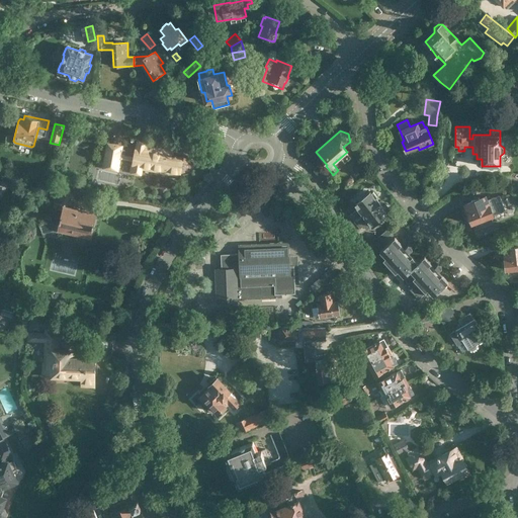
[(71,134),(64,132),(61,145),(67,146),(71,134)]
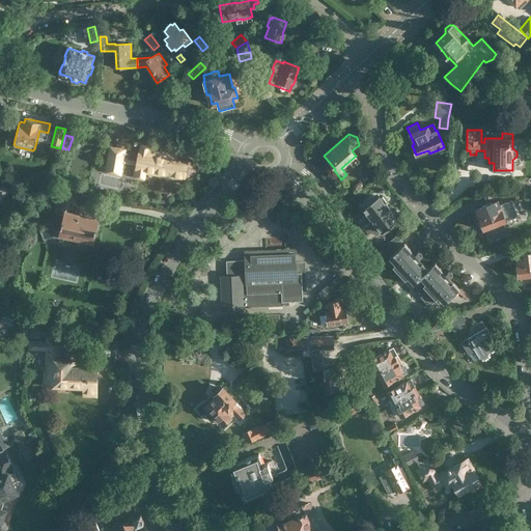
[(139,159),(129,158),(131,146),(113,144),(109,171),(126,174),(128,162),(138,163),(136,176),(144,178),(145,171),(176,176),(177,175),(185,176),(187,161),(179,160),(180,159),(148,152),(150,146),(141,144),(139,159)]
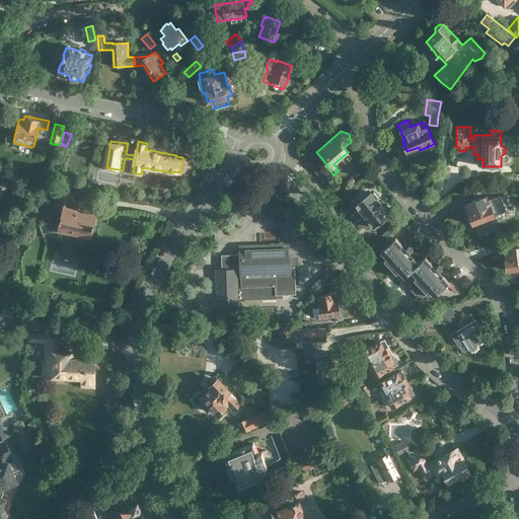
[(91,237),(97,214),(67,207),(73,184),(60,181),(54,208),(63,210),(58,229),(91,237)]
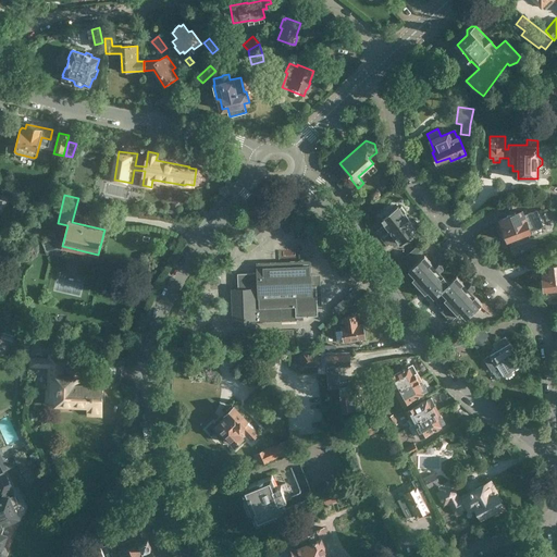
[(378,242),(381,238),(408,218),(405,213),(405,214),(404,213),(406,212),(401,206),(399,208),(398,207),(390,213),(386,210),(380,215),(383,219),(382,220),(385,224),(375,232),(376,233),(373,235),(376,242),(378,240),(378,242)]
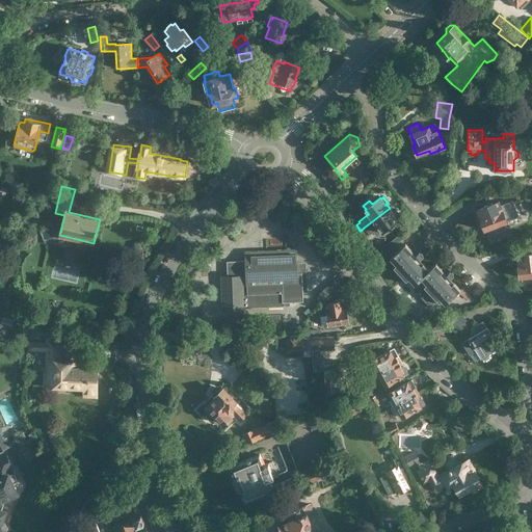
[(500,205),(499,201),(493,204),(493,203),(483,206),(484,207),(477,210),(481,219),(479,222),(481,228),(485,229),(488,228),(490,233),(504,228),(502,222),(506,220),(519,215),(512,200),(500,205)]
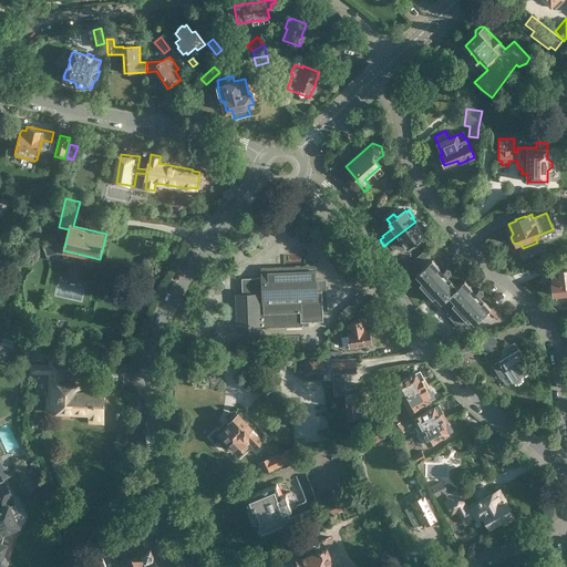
[(415,222),(388,243),(394,250),(398,247),(401,251),(424,234),(423,234),(428,230),(422,224),(418,226),(419,225),(415,222)]
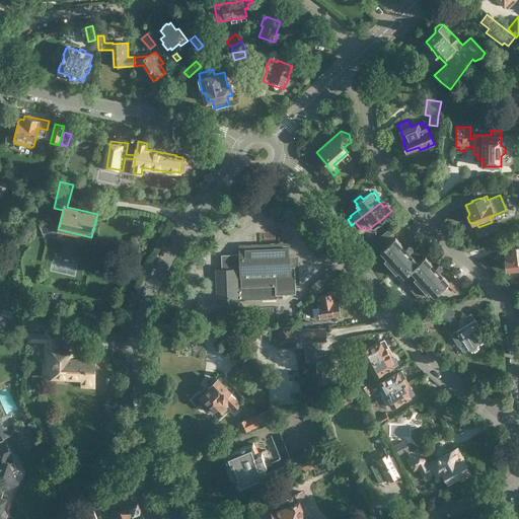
[(372,249),(375,246),(408,221),(404,217),(369,245),(372,249)]
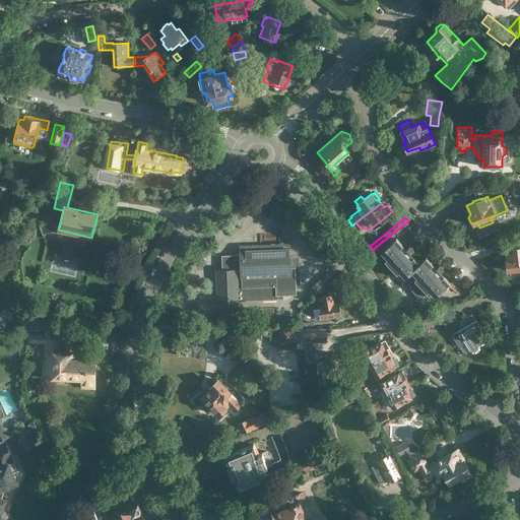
[(404,251),(401,248),(403,246),(397,239),(382,253),(387,258),(385,261),(397,274),(399,272),(409,283),(406,285),(420,301),(425,297),(423,294),(426,291),(427,293),(429,290),(435,298),(448,285),(458,294),(461,289),(452,281),(450,283),(444,276),(442,278),(439,275),(444,272),(444,271),(445,270),(442,266),(441,266),(440,265),(439,266),(434,270),(431,267),(433,264),(427,257),(419,264),(414,258),(412,260),(409,257),(413,253),(413,251),(414,251),(413,250),(411,247),(410,246),(409,247),(408,247),(404,251)]
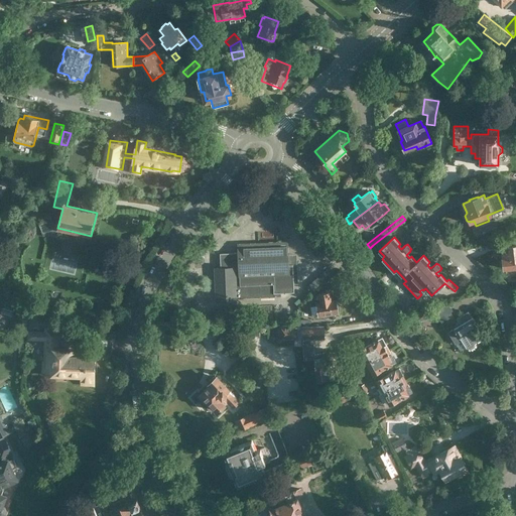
[(280,292),(293,292),(293,282),(298,282),(297,253),(288,253),(287,240),(238,242),(238,252),(220,253),(220,267),(215,267),(216,297),(234,296),(235,298),(281,296),(280,292)]
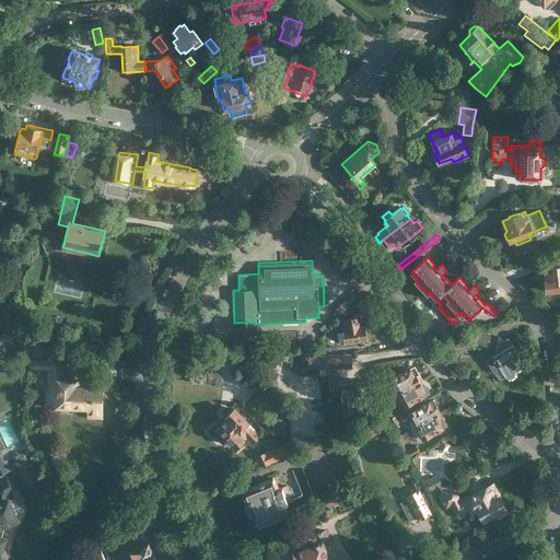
[(559,266),(552,267),(552,268),(545,269),(546,281),(545,281),(543,283),(543,288),(545,290),(547,290),(547,291),(559,290),(559,266)]
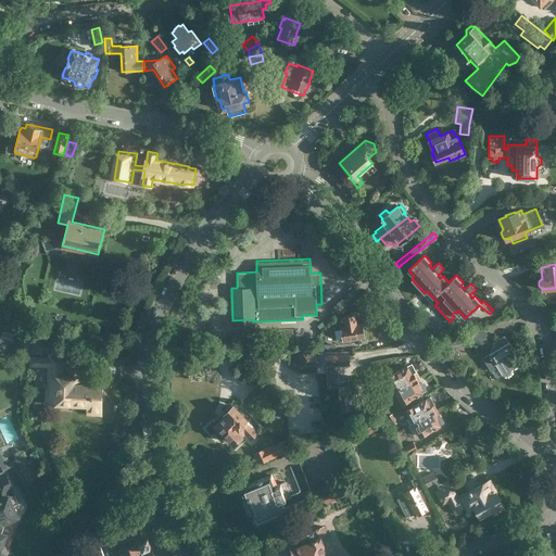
[(364,338),(362,324),(356,325),(354,315),(343,317),(345,327),(341,327),(343,341),(364,338)]
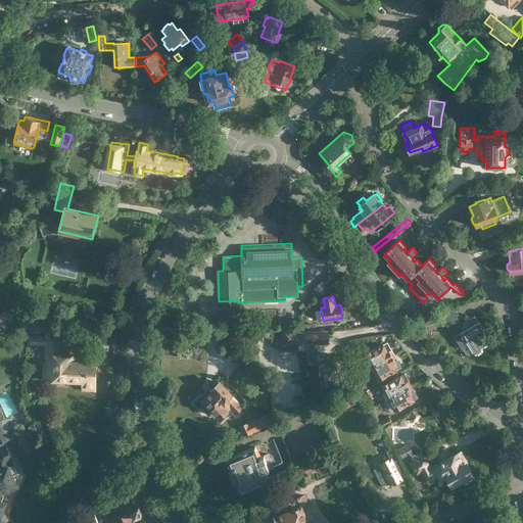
[(418,306),(411,313),(415,318),(422,311),(418,306)]
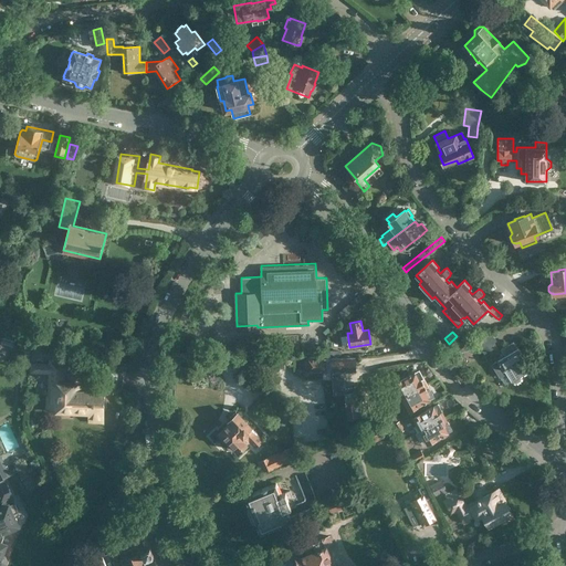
[(478,339),(480,347),(481,347),(484,354),(495,347),(492,343),(496,341),(492,333),(478,336),(478,339)]
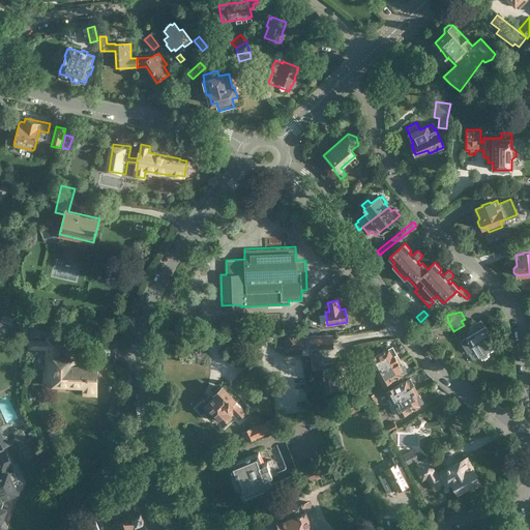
[(447,325),(445,318),(444,316),(437,318),(437,321),(430,323),(433,332),(438,331),(437,329),(438,328),(447,325)]
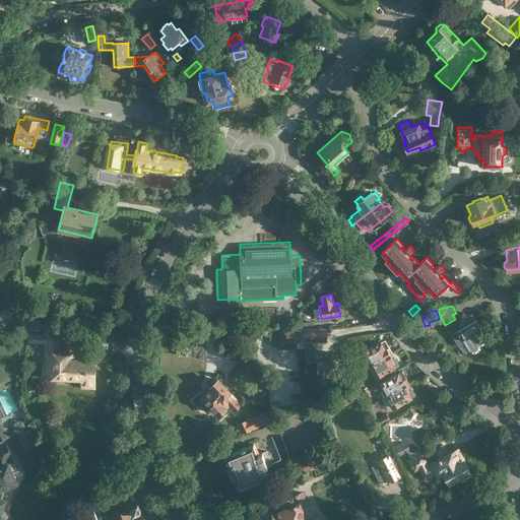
[(475,321),(471,314),(460,321),(462,325),(458,327),(460,330),(452,335),(459,346),(465,342),(469,350),(471,349),(472,351),(474,351),(478,349),(478,347),(477,345),(488,340),(480,329),(481,328),(476,320),(475,321)]
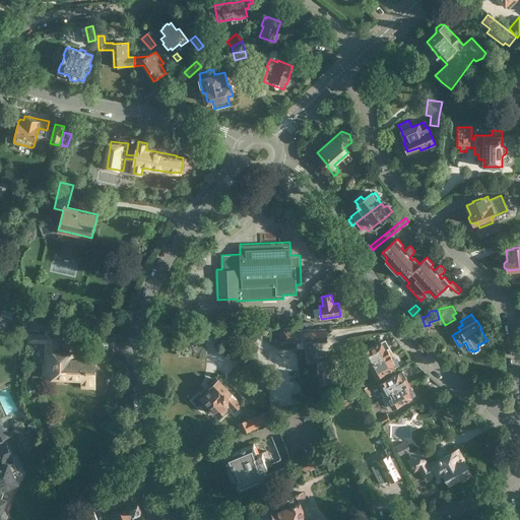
[(30,331),(41,332),(41,319),(30,318),(30,331)]
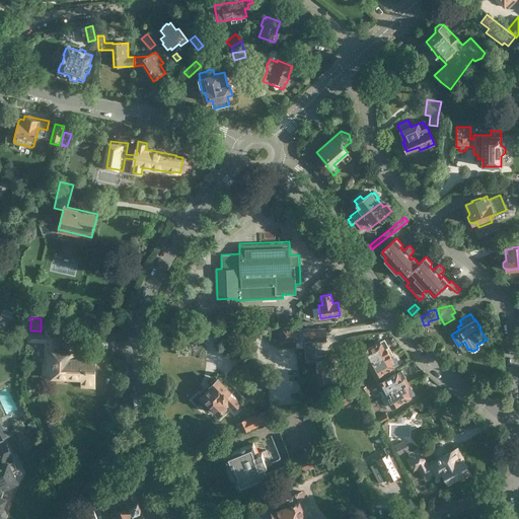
[(303,327),(281,327),(281,329),(281,330),(281,339),(281,341),(296,341),(296,347),(303,347),(303,345),(304,345),(304,328),(303,328),(303,327)]
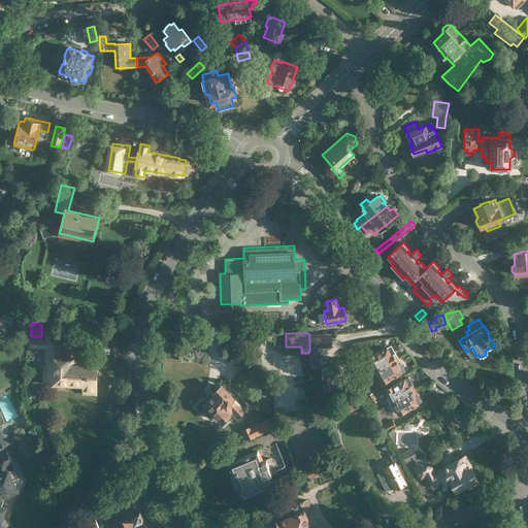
[(319,334),(309,334),(309,351),(310,367),(321,366),(325,391),(334,389),(345,387),(344,376),(351,375),(349,361),(348,359),(330,361),(322,363),(321,347),(332,347),(332,334),(319,334)]
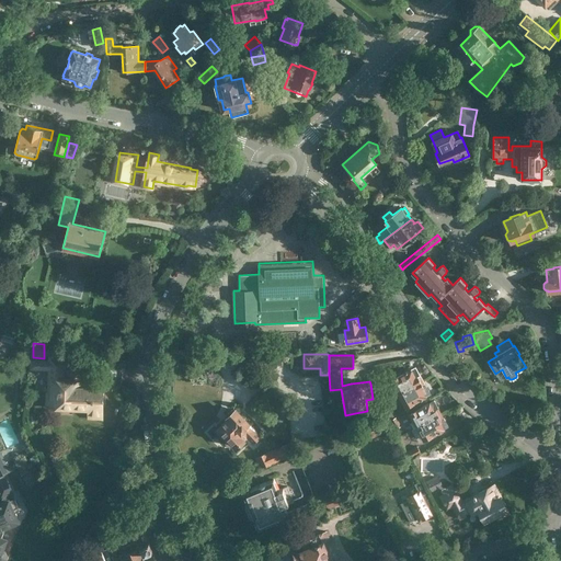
[(103,418),(104,389),(79,388),(79,385),(75,385),(75,379),(65,379),(65,357),(50,356),(50,361),(32,361),(32,368),(49,369),(48,407),(89,409),(88,418),(103,418)]
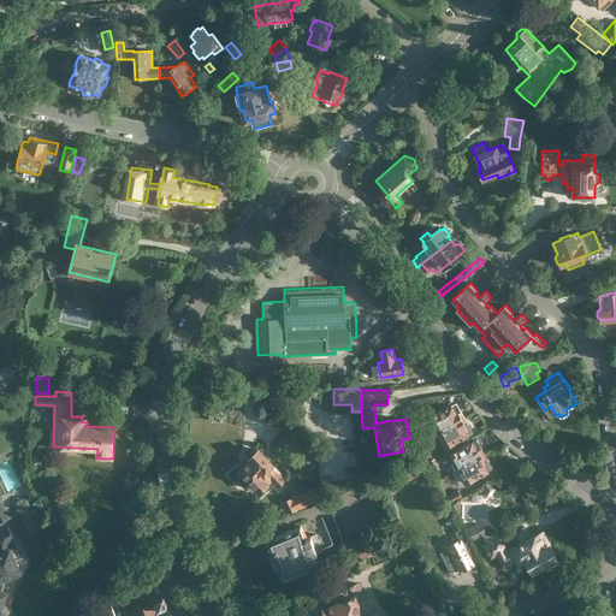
[(438,432),(465,418),(457,403),(430,418),(438,432)]
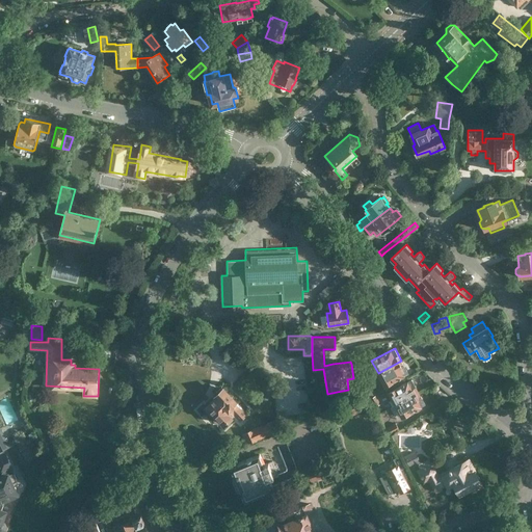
[(380,389),(384,386),(408,373),(401,361),(378,373),(381,378),(376,381),(380,389)]
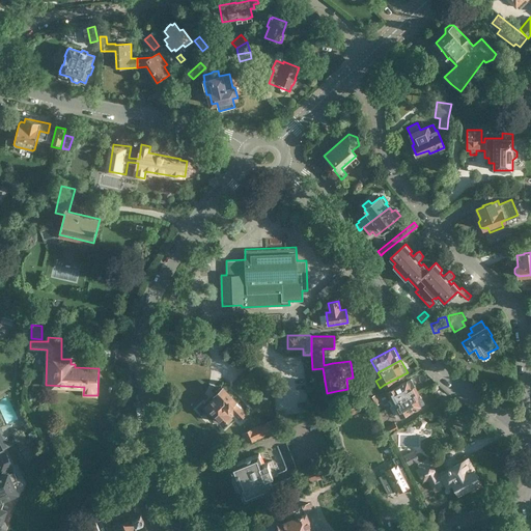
[(392,406),(418,392),(411,380),(388,392),(392,399),(389,401),(392,406)]
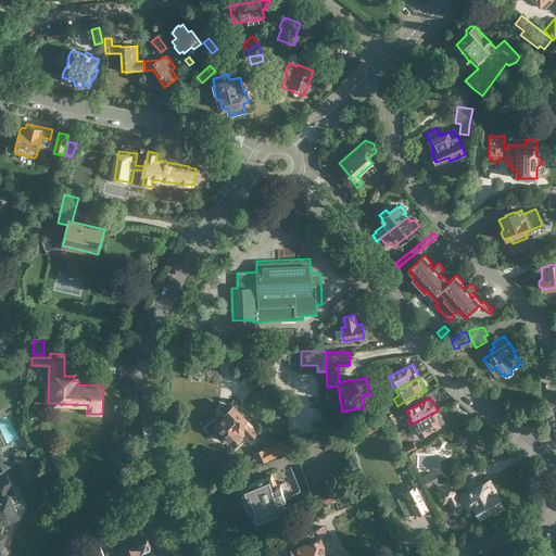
[(250,438),(257,430),(234,405),(226,413),(227,414),(216,425),(218,426),(214,429),(215,430),(214,431),(219,437),(220,436),(222,437),(226,433),(234,442),(244,432),(250,438)]
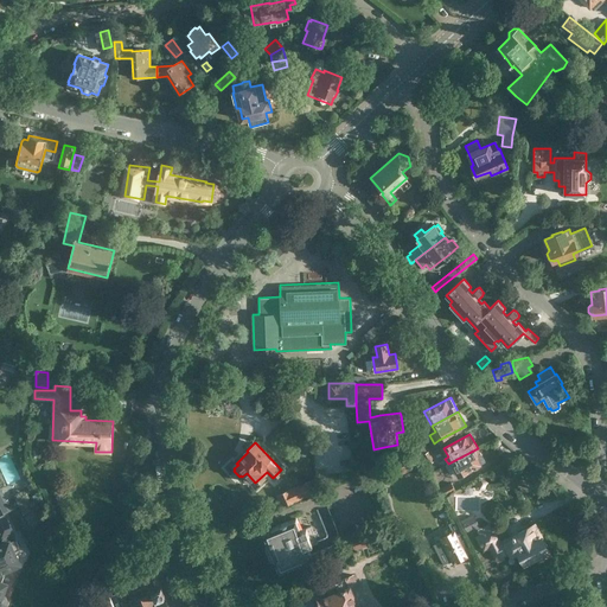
[(478,448),(448,464),(446,465),(453,479),(485,461),(478,448)]
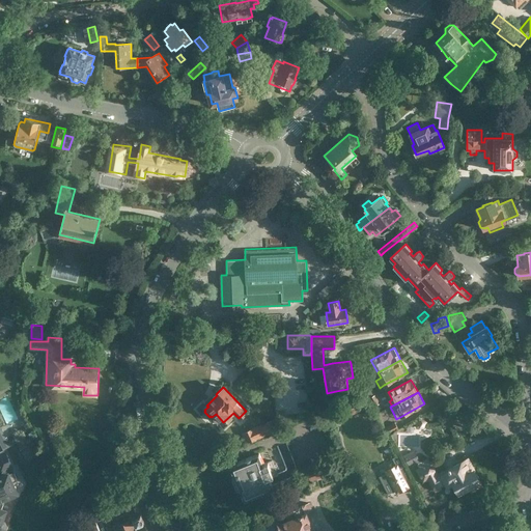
[(375,394),(369,397),(374,407),(381,403),(375,394)]
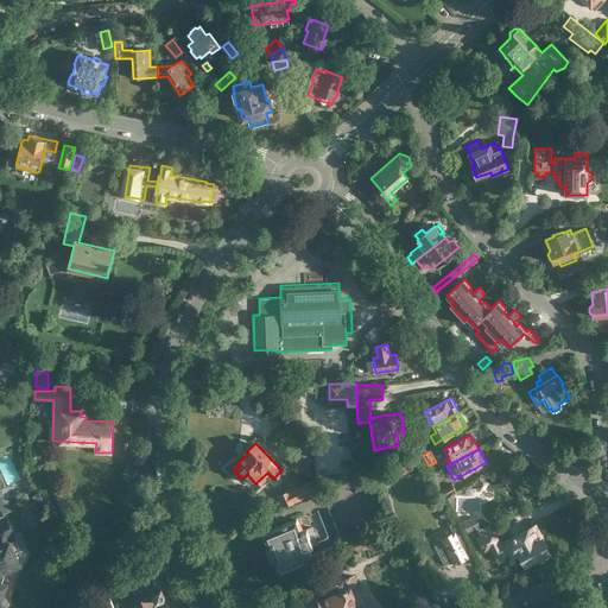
[(392,463),(399,477),(415,470),(407,456),(392,463)]
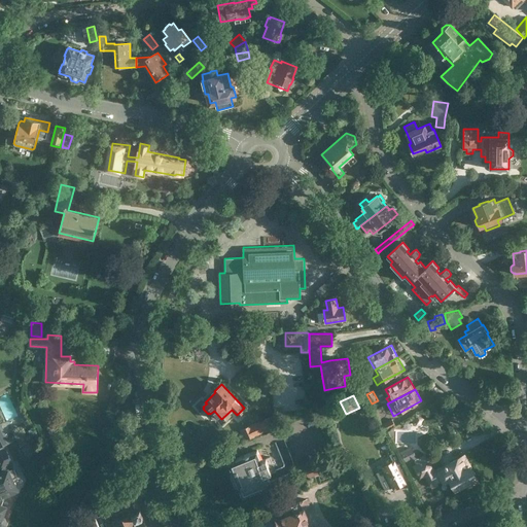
[(424,413),(427,419),(441,413),(436,407),(424,413)]
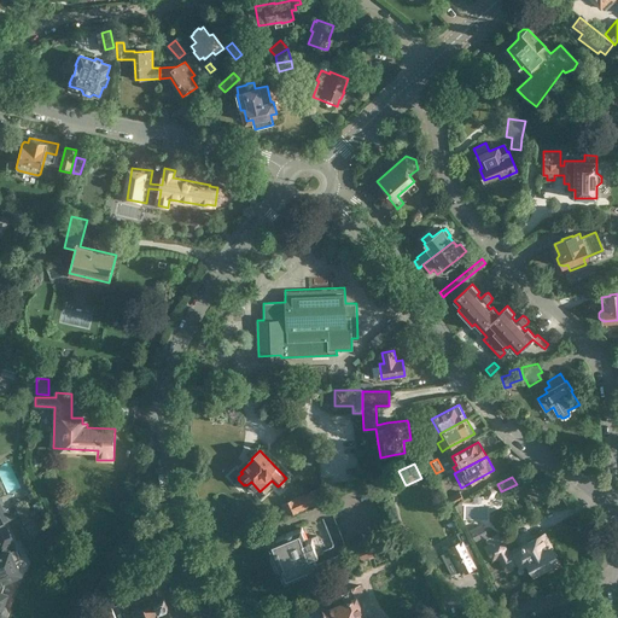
[(494,499),(497,491),(489,487),(484,494),(494,499)]
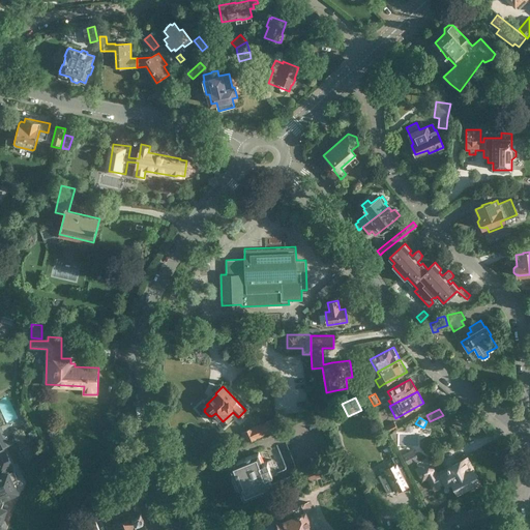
[(247,441),(277,428),(273,418),(243,432),(247,441)]
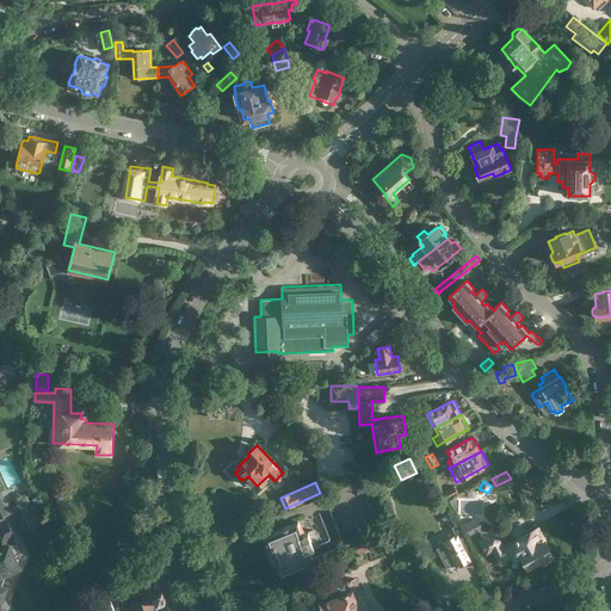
[(446,499),(448,500),(460,494),(455,486),(443,492),(446,499)]
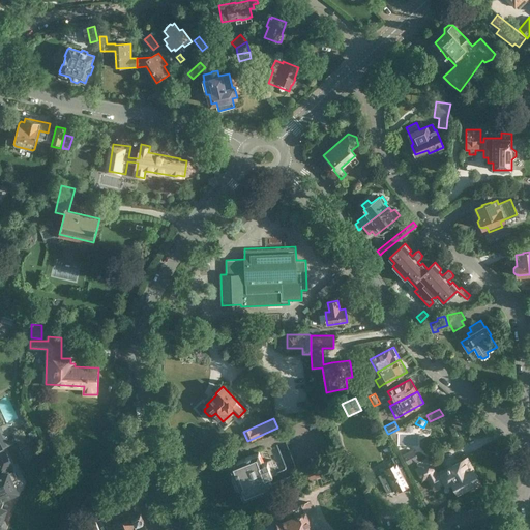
[(15,467),(5,447),(9,445),(1,427),(0,427),(0,473),(1,473),(2,475),(0,476),(0,529),(2,529),(5,528),(6,525),(5,521),(2,520),(5,510),(0,507),(3,498),(15,493),(16,489),(12,481),(18,479),(12,468),(15,467)]
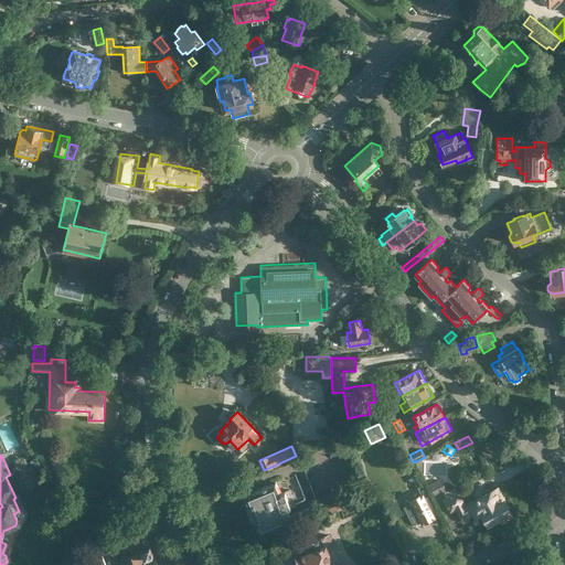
[(448,491),(447,490),(446,488),(440,479),(429,484),(435,494),(440,492),(443,494),(445,496),(446,498),(445,499),(450,511),(456,509),(461,520),(462,520),(465,522),(468,520),(467,516),(475,513),(476,515),(482,512),(488,523),(499,518),(501,522),(512,515),(498,488),(466,503),(459,491),(458,491),(456,488),(448,491)]
